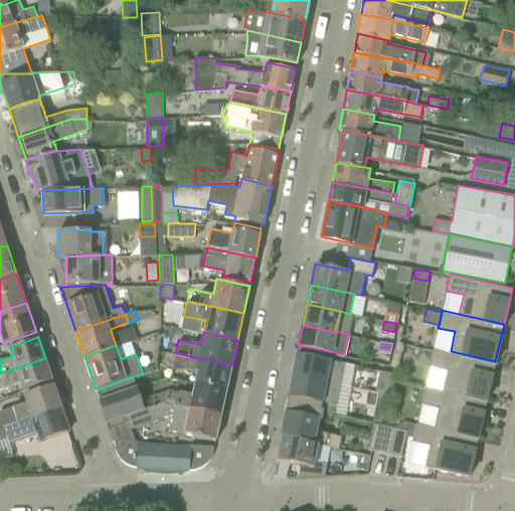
[(495,361),(451,351),(433,347),(433,350),(431,359),(428,365),(446,368),(442,388),(487,399),(495,361)]
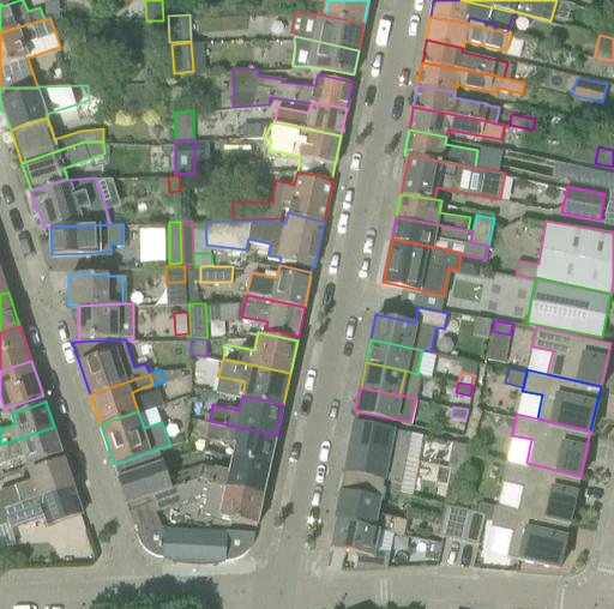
[(513,428),(516,417),(505,415),(504,420),(509,427),(513,428)]
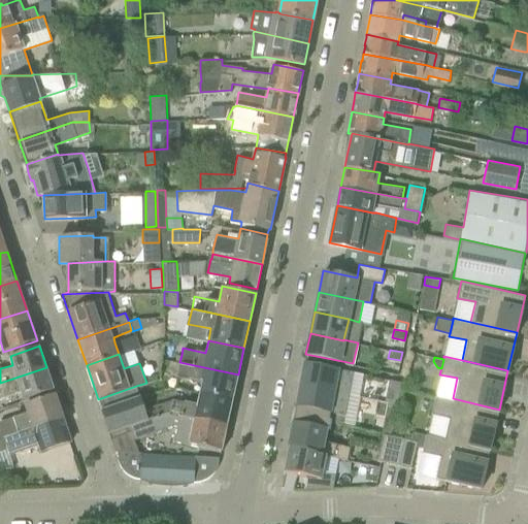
[(170,360),(167,372),(202,381),(199,391),(233,398),(238,374),(179,362),(174,361),(170,360)]
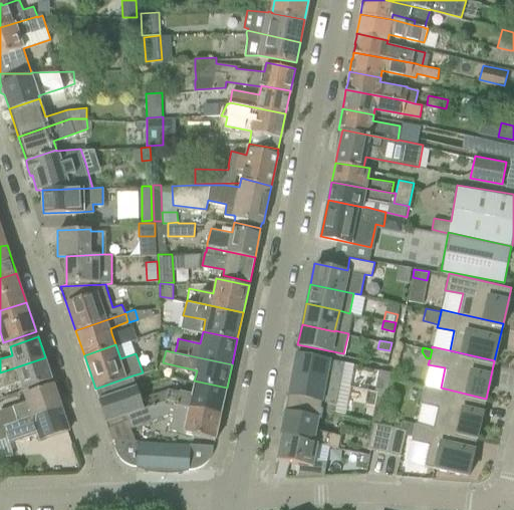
[(329,358),(296,352),(292,373),(339,383),(343,361),(329,358)]
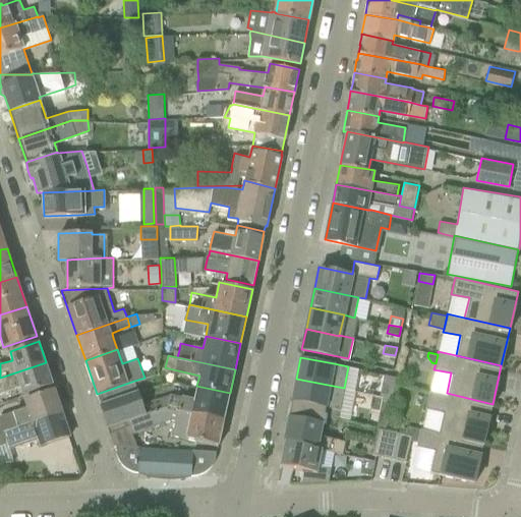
[(23,394),(52,384),(53,384),(46,362),(0,378),(0,391),(20,385),(23,394)]
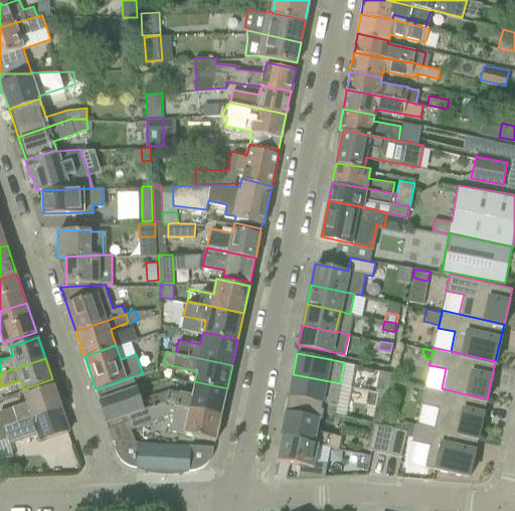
[(348,408),(356,363),(345,361),(337,406),(348,408)]
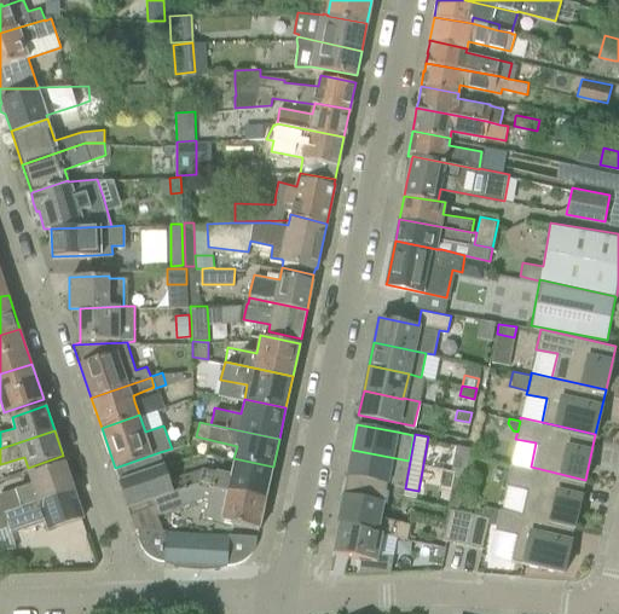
[(184,436),(172,441),(173,447),(183,442),(184,436)]
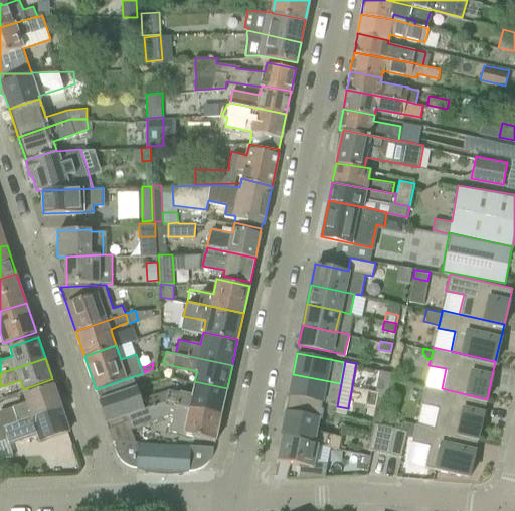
[(378,388),(388,390),(392,371),(381,369),(378,388)]
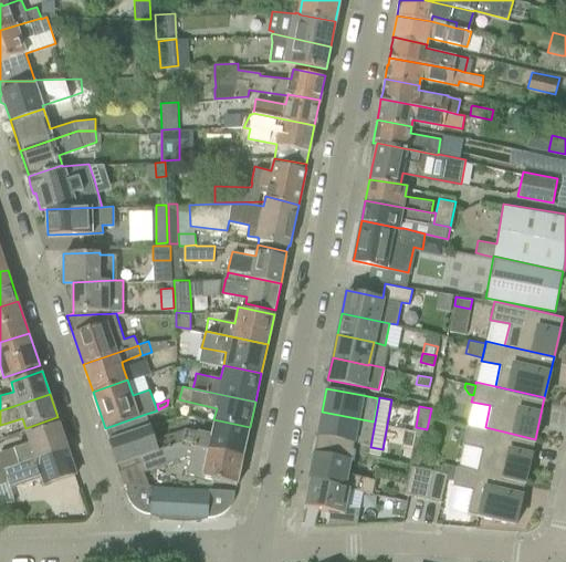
[(355,449),(368,453),(374,422),(322,412),(316,440),(353,447),(353,449),(355,449)]
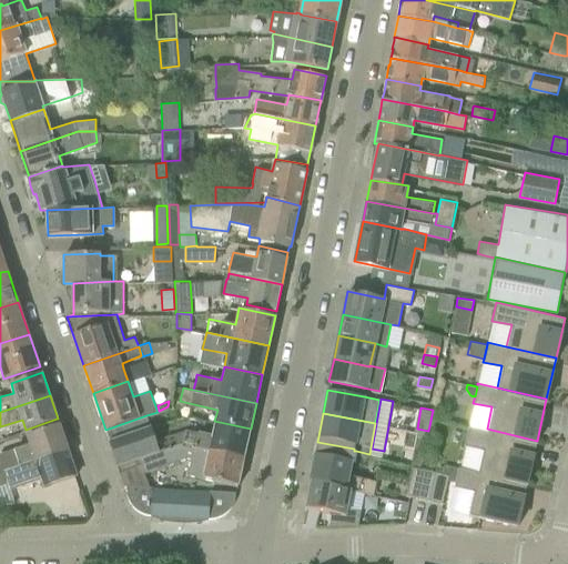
[(109,440),(151,426),(146,415),(105,430),(109,440)]
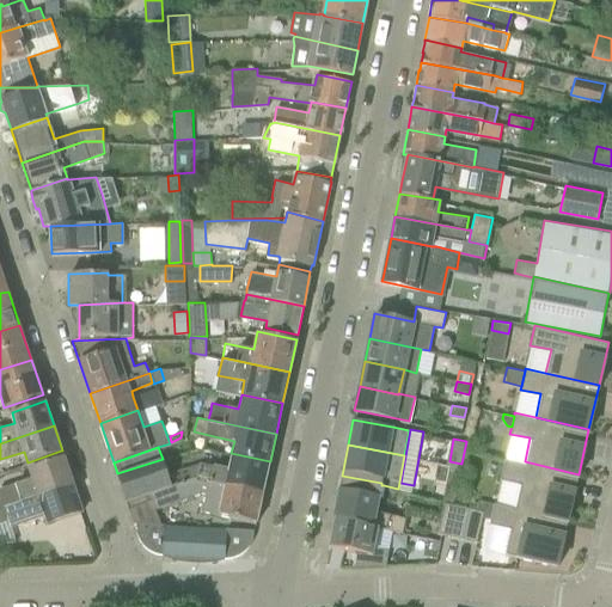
[(197,477),(263,491),(270,461),(231,453),(228,467),(200,461),(197,477)]
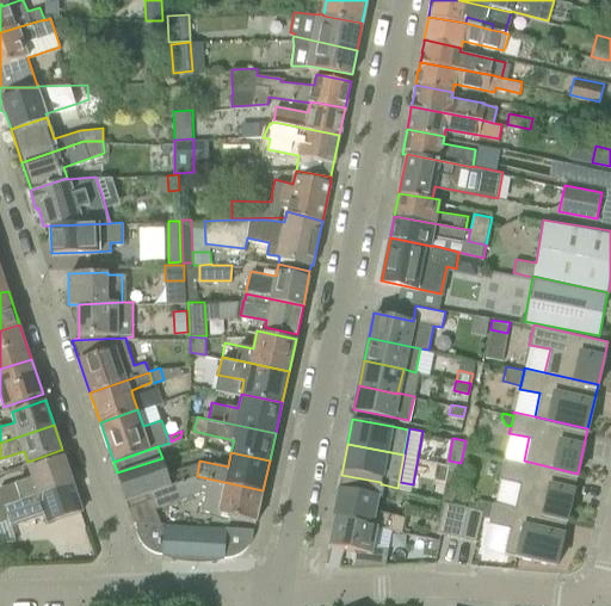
[(73,483),(63,456),(30,467),(34,477),(0,488),(0,489),(5,505),(6,507),(73,483)]
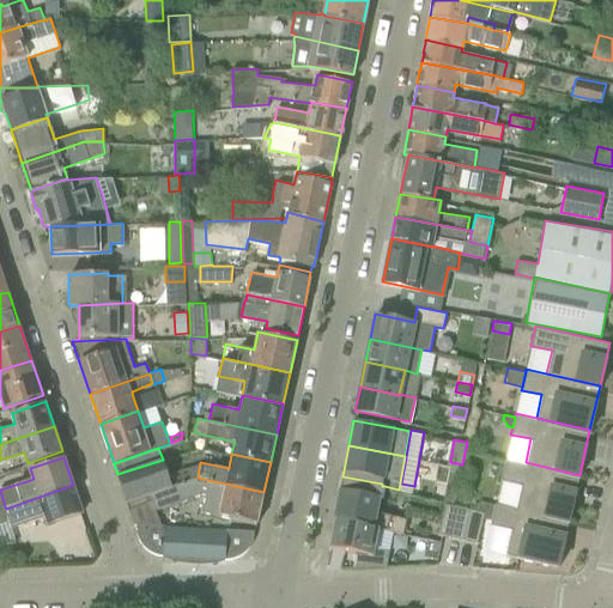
[(580,475),(526,462),(505,457),(501,479),(521,484),(516,506),(569,520),(580,475)]
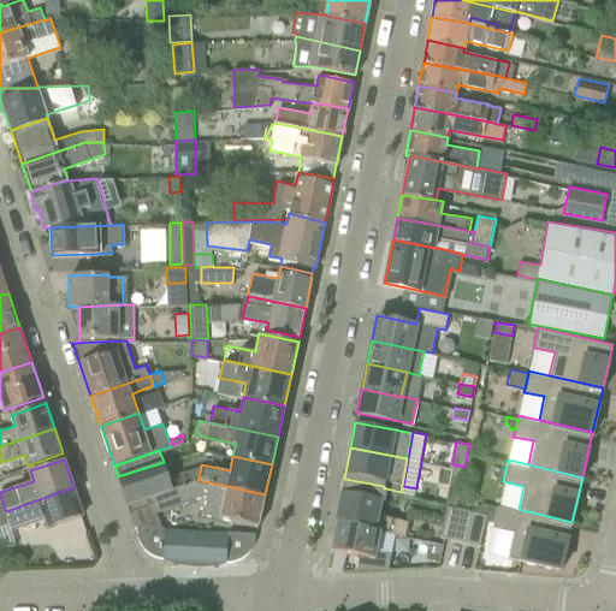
[(172,486),(164,462),(118,476),(128,504),(150,497),(173,487),(172,486)]
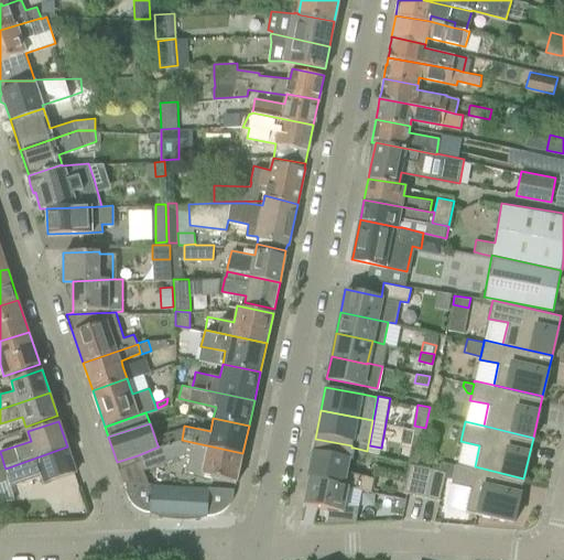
[(186,471),(236,482),(242,453),(182,440),(180,439),(158,445),(159,447),(138,455),(117,462),(119,470),(140,463),(142,469),(184,453),(190,454),(186,471)]
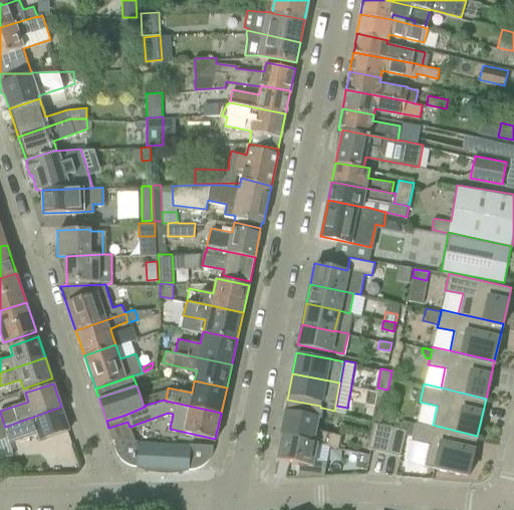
[(338,447),(341,435),(327,432),(328,430),(315,428),(318,417),(320,417),(322,408),(320,408),(320,406),(287,400),(280,434),(317,443),(338,447)]
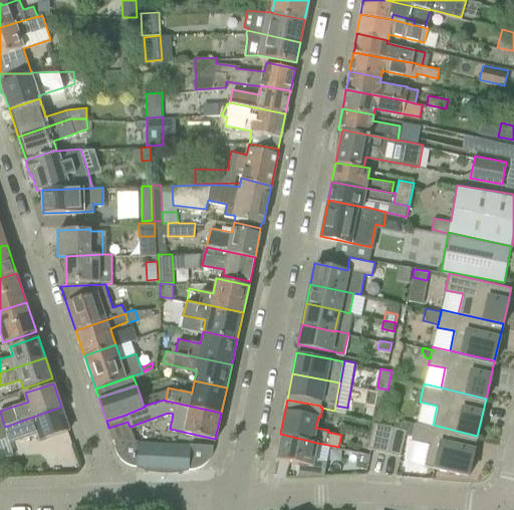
[(0,438),(8,436),(9,441),(37,431),(40,439),(68,429),(61,407),(5,427),(4,425),(0,426),(0,438)]
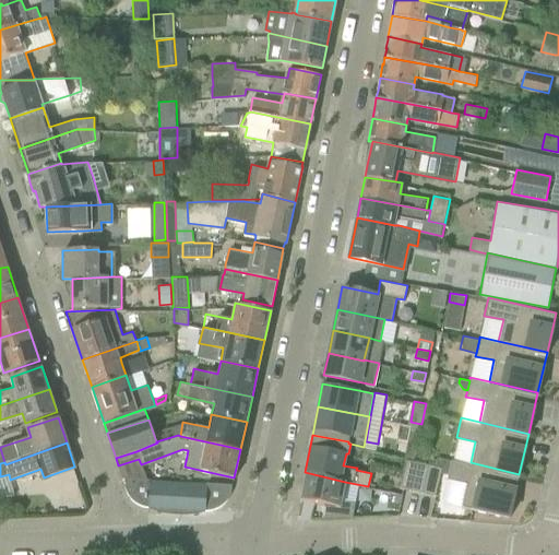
[(415,458),(416,449),(406,447),(404,456),(415,458)]
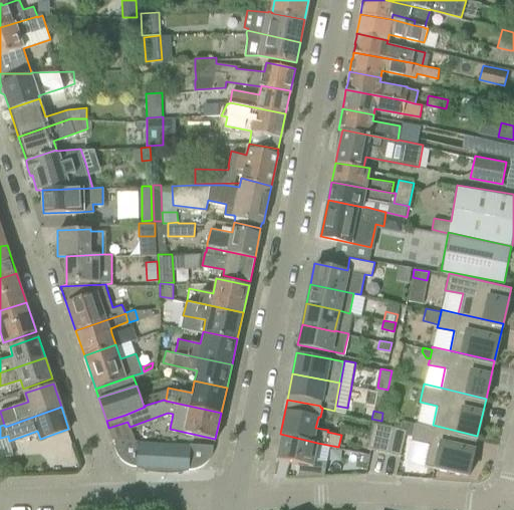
[(412,435),(415,422),(402,419),(400,427),(407,429),(406,433),(412,435)]
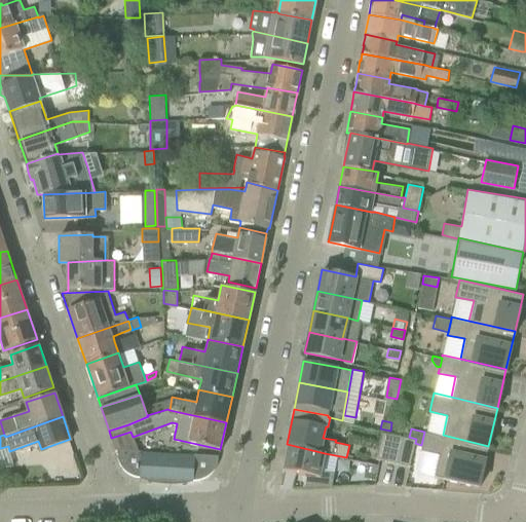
[(376,457),(398,461),(404,436),(382,431),(376,457)]
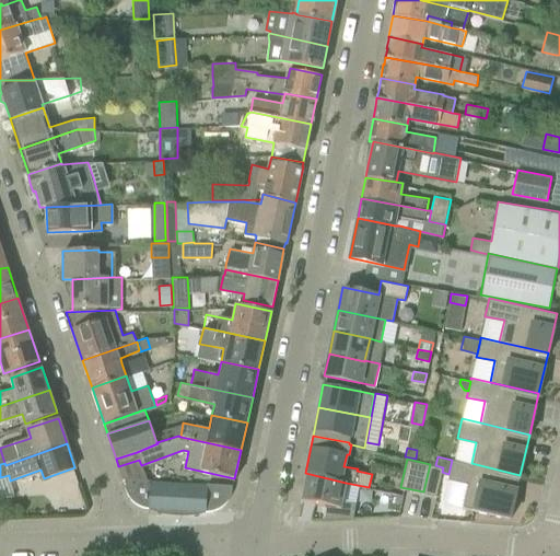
[(447,478),(467,483),(463,506),(463,507),(510,518),(520,475),(471,463),(452,459),(452,460),(448,474),(447,478)]
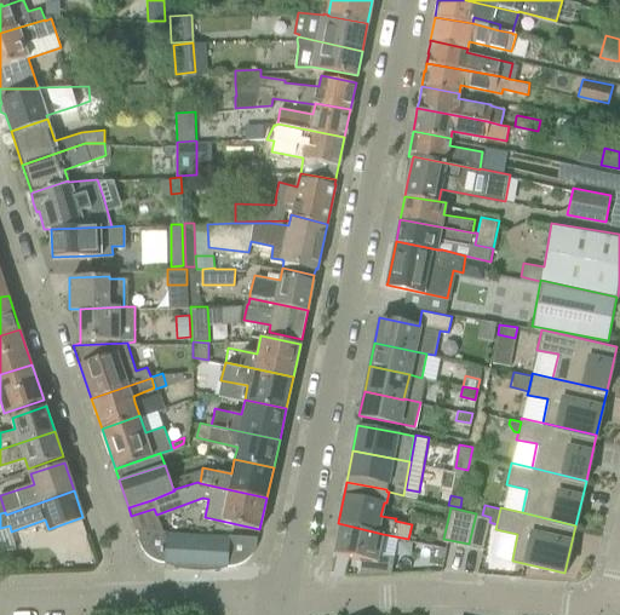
[(482,515),(476,513),(469,544),(483,547),(489,522),(491,517),(482,515)]
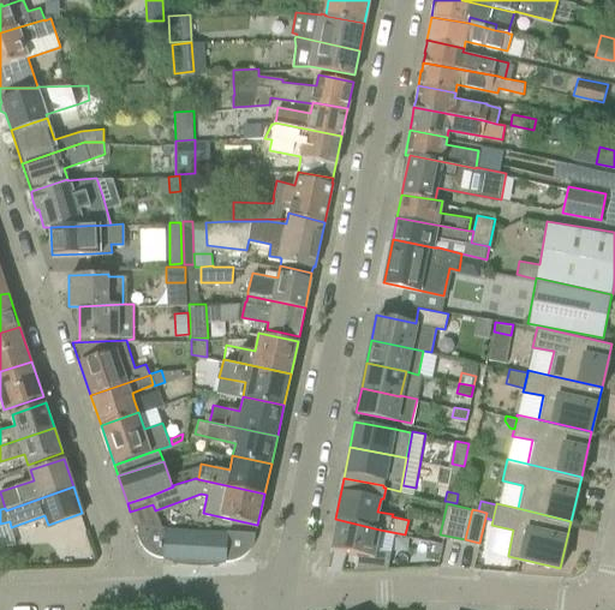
[(336,522),(333,545),(346,548),(345,551),(359,554),(357,566),(386,564),(388,552),(376,550),(380,530),(335,519),(335,522),(336,522)]
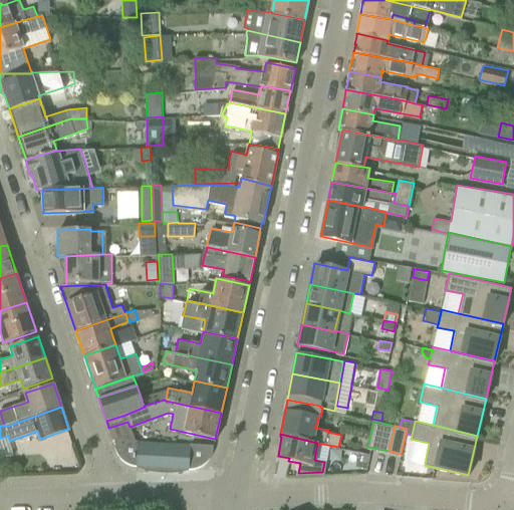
[(115,446),(116,450),(118,453),(119,455),(120,457),(122,459),(124,460),(127,462),(130,463),(133,464),(137,465),(191,468),(194,467),(196,467),(197,467),(200,466),(202,465),(204,463),(205,462),(207,461),(208,459),(210,456),(211,452),(213,448),(213,446),(213,444),(114,438),(115,446)]
